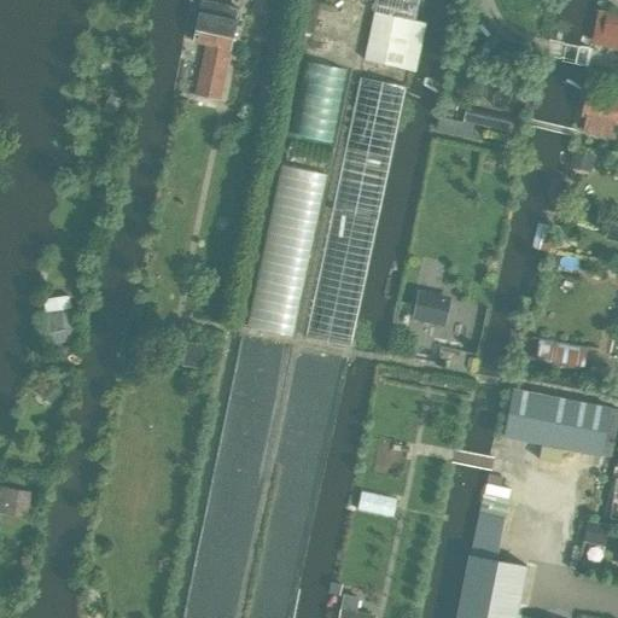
[(203,47),(193,94),(221,99),(239,7),(202,0),(199,0),(191,44),(203,47)]
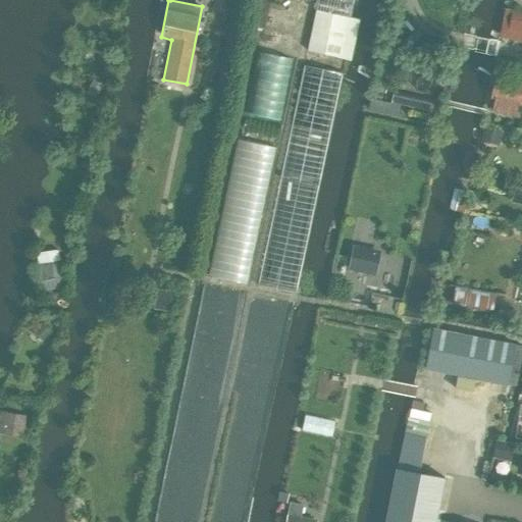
[(316,10),(308,50),(345,58),(351,59),(360,19),(349,17),(352,0),(314,0),(313,9),(316,10)]
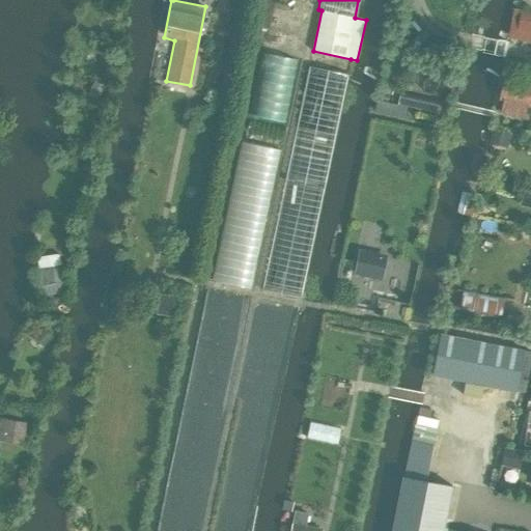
[(519,28),(530,30),(530,12),(522,11),(519,28)]
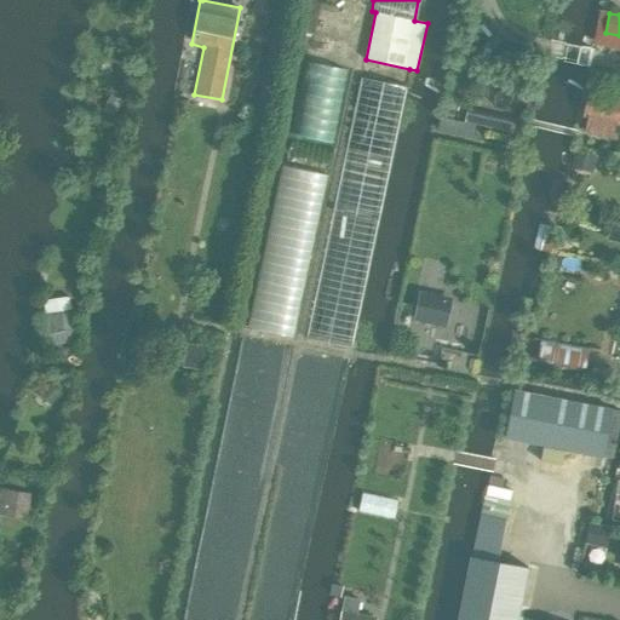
[(110,93),(104,104),(115,110),(121,99),(110,93)]
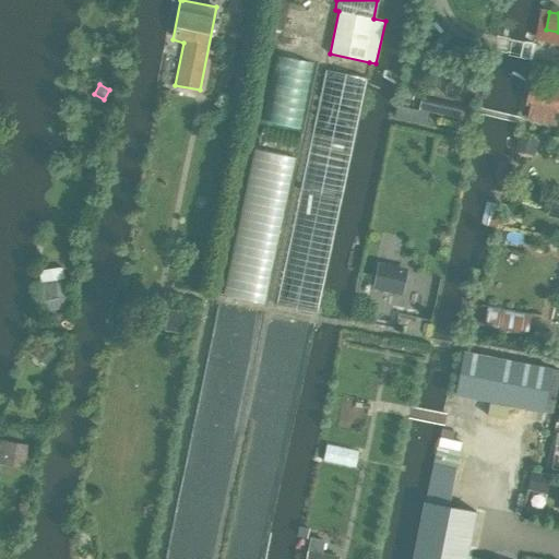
[(558,90),(532,84),(526,104),(530,105),(558,111),(558,110),(558,90)]
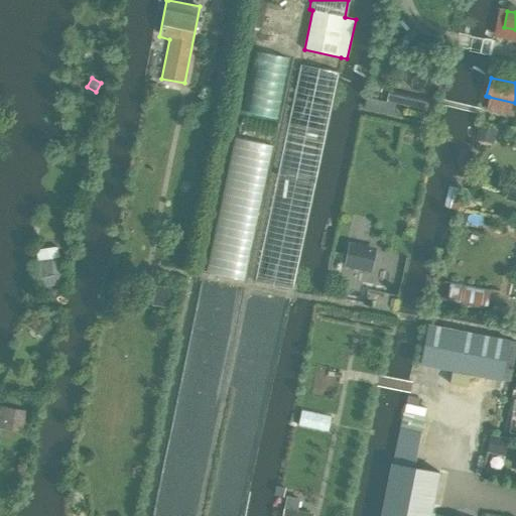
[(477,136),(477,137),(493,141),(495,129),(479,126),(477,136)]
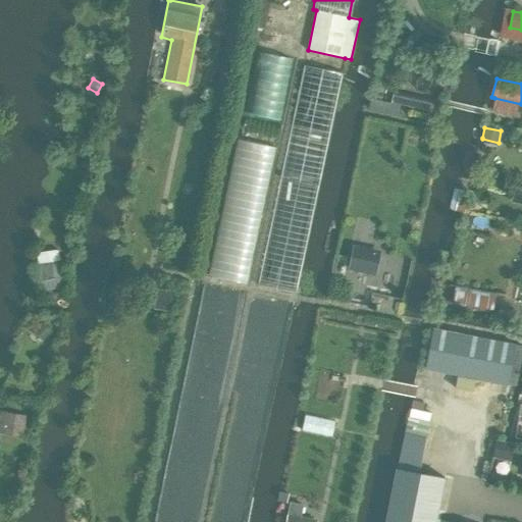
[(354,247),(349,268),(370,273),(375,251),(354,247)]
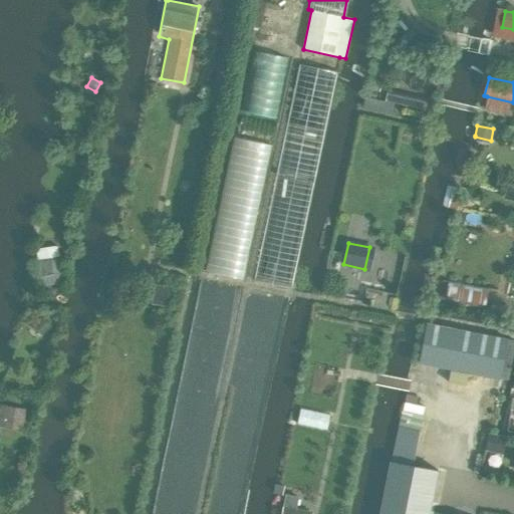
[(59,279),(57,256),(36,259),(39,282),(59,279)]
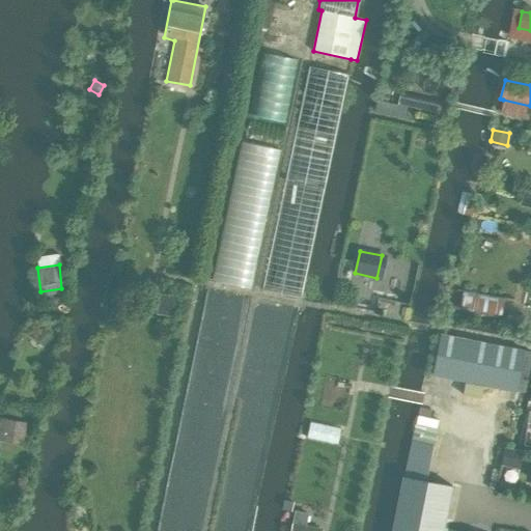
[(43,328),(33,336),(43,345),(51,337),(43,328)]
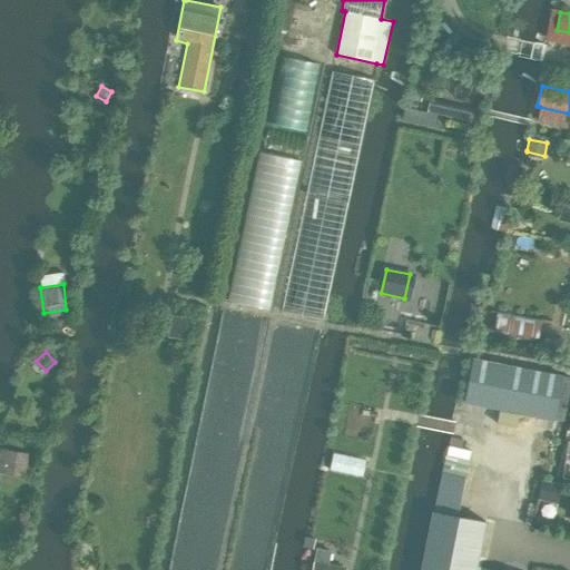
[(473,359),(464,402),(499,409),(497,423),(516,426),(518,413),(552,420),(561,375),(473,359)]
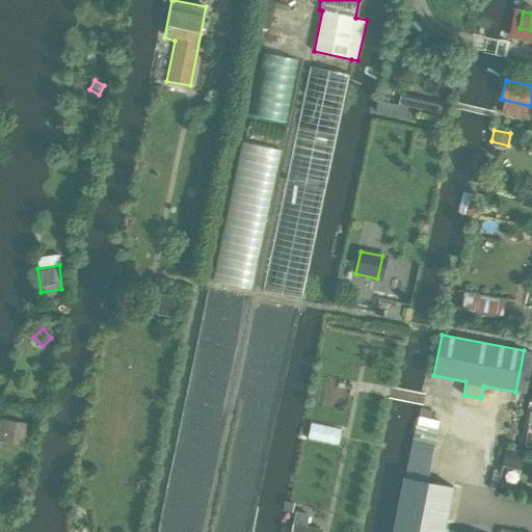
[(419,416),(417,425),(437,429),(440,421),(419,416)]
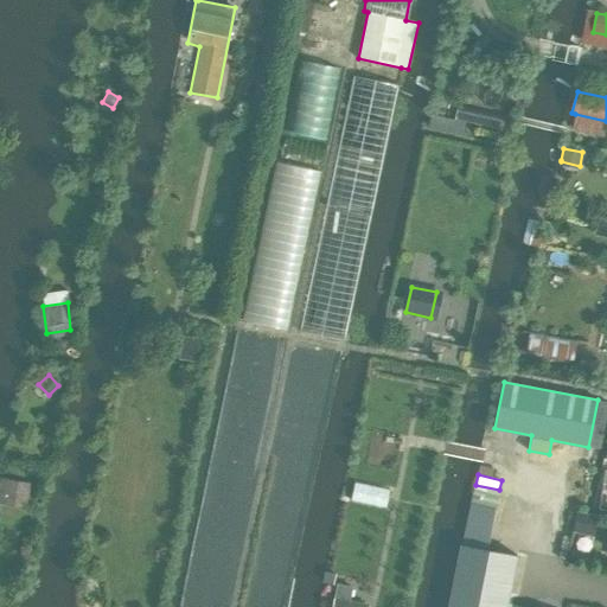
[(0,502),(26,508),(31,484),(0,477),(0,502)]
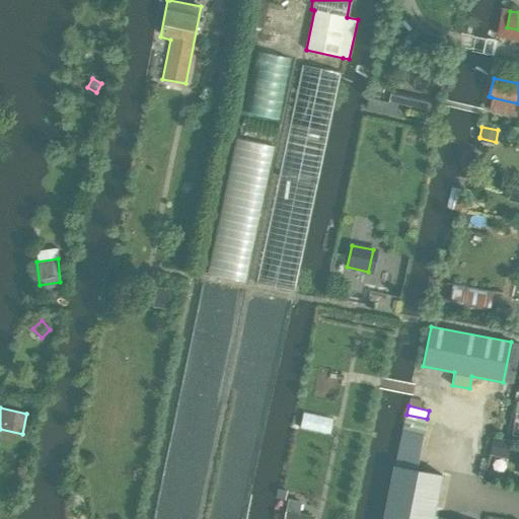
[(393,465),(382,518),(432,518),(441,474),(417,469),(424,434),(403,430),(395,465),(393,465)]
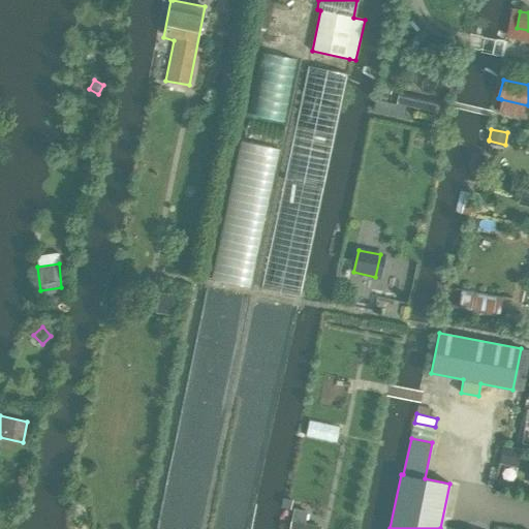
[(503,447),(499,463),(512,466),(516,449),(503,447)]
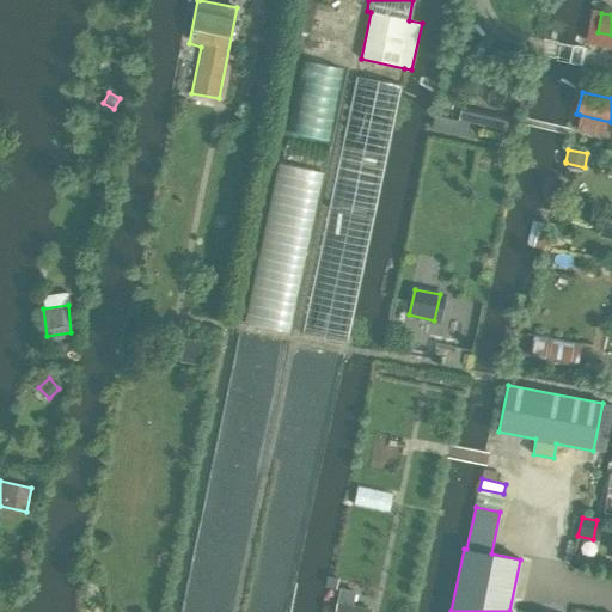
[(328,576),(325,586),(336,588),(337,579),(328,576)]
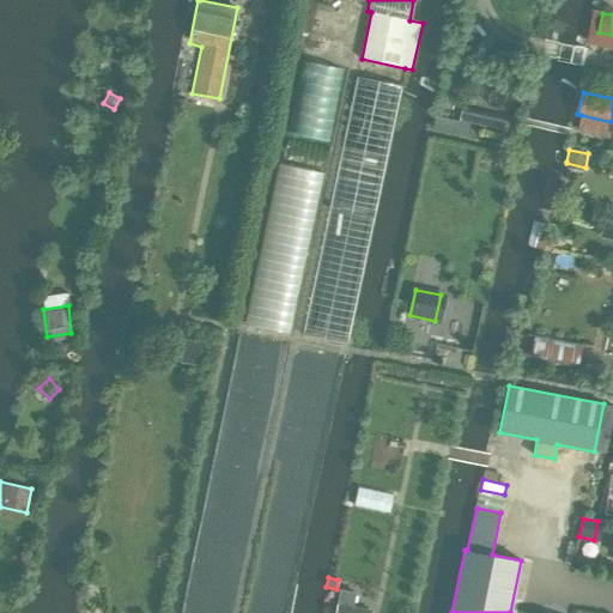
[(340,590),(335,612),(365,612),(366,610),(352,607),(356,593),(340,590)]
